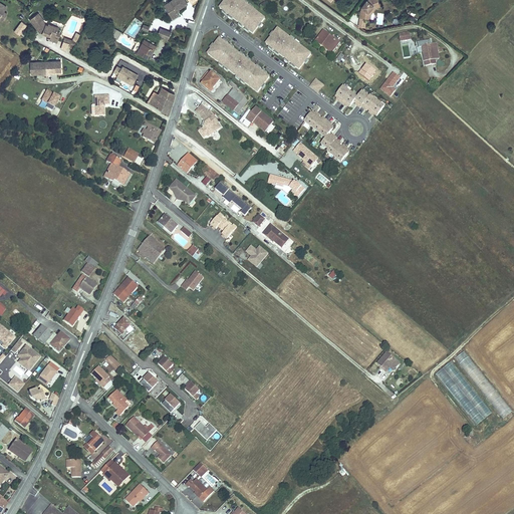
[(184,0),(172,0),(165,5),(173,18),(179,14),(178,12),(177,11),(179,9),(187,4),(184,0)]
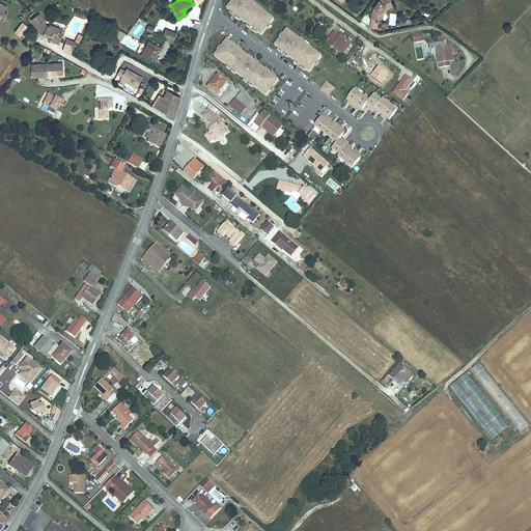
[(252,2),(248,0),(233,0),(227,8),(230,11),(234,15),(236,17),(241,20),(247,24),(251,27),(254,29),(258,32),(261,35),(267,28),(270,24),(274,20),(261,9),(257,6),(255,5),(252,2)]
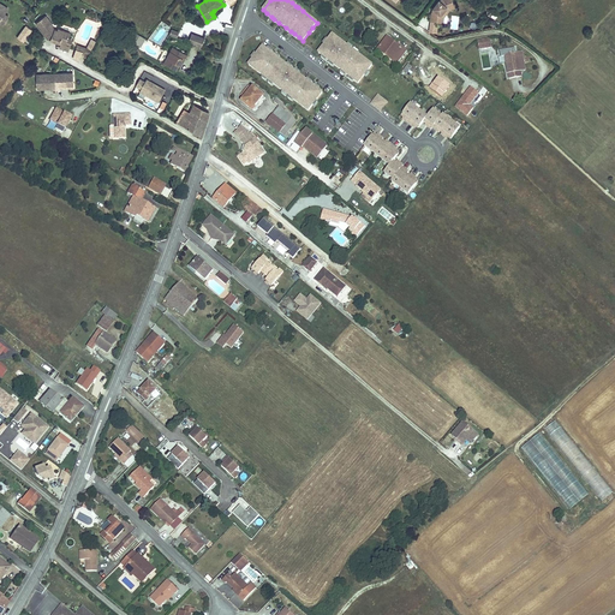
[(455,7),(452,0),(440,0),(439,0),(433,9),(430,21),(447,23),(448,17),(447,13),(449,10),(455,7)]
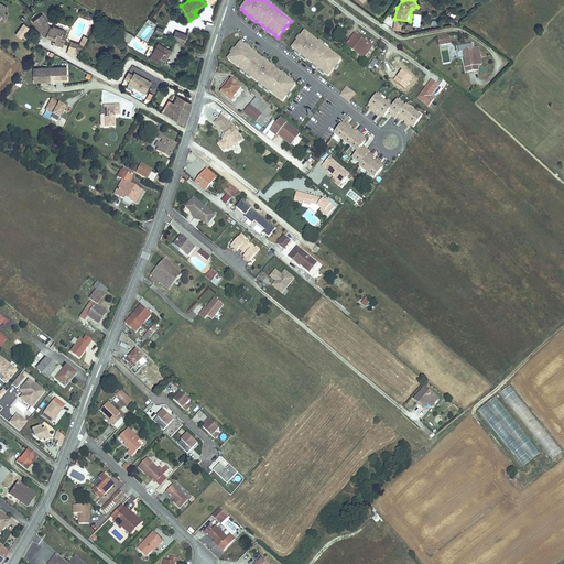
[(42,14),(33,21),(43,35),(46,36),(47,35),(50,35),(50,38),(56,40),(61,42),(63,34),(64,30),(53,26),(53,28),(50,26),(49,24),(50,24),(42,14)]
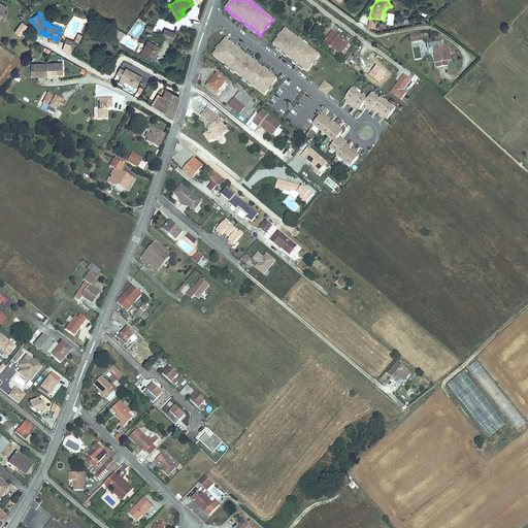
[(22,21),(13,31),(20,36),(28,25),(22,21)]
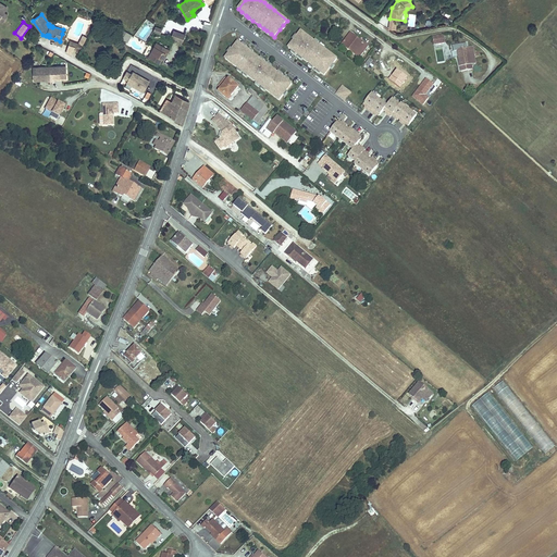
[(127,31),(123,38),(127,40),(132,34),(127,31)]
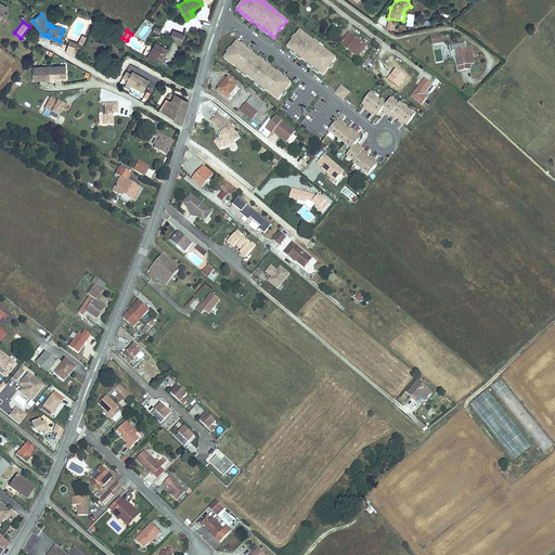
[(179,30),(176,38),(183,41),(186,34),(179,30)]
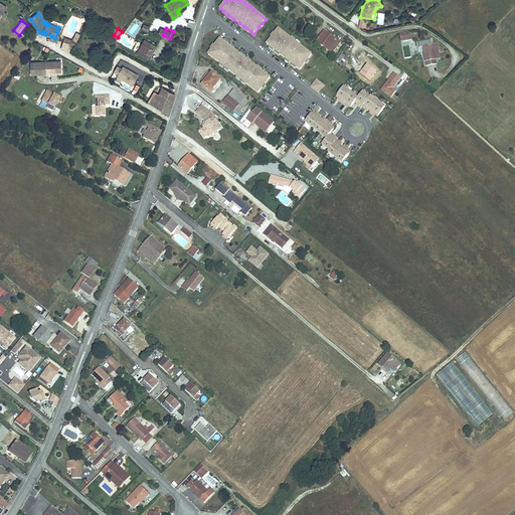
[(308,59),(312,54),(300,45),(296,42),(295,41),(291,38),(279,29),(275,33),(272,37),(267,44),(270,46),(274,49),(276,51),(280,54),(287,59),(290,62),(293,64),(297,67),(300,69),(305,63),(308,59)]
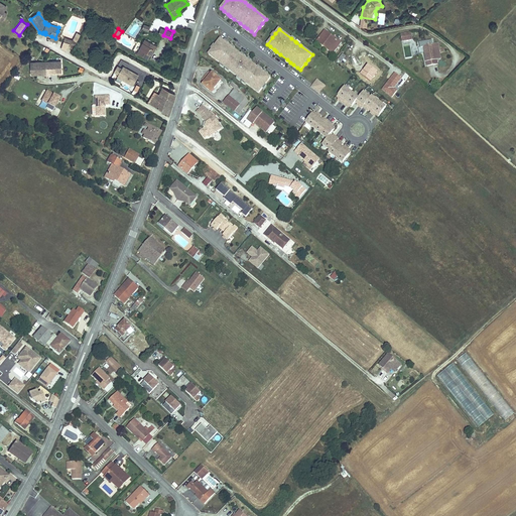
[(55,38),(51,36),(50,40),(57,42),(61,33),(57,31),(55,38)]
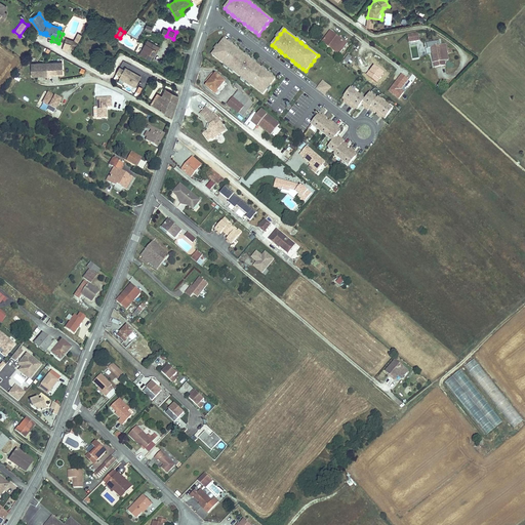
[(338,54),(347,44),(332,33),(327,38),(326,37),(322,42),(338,54)]
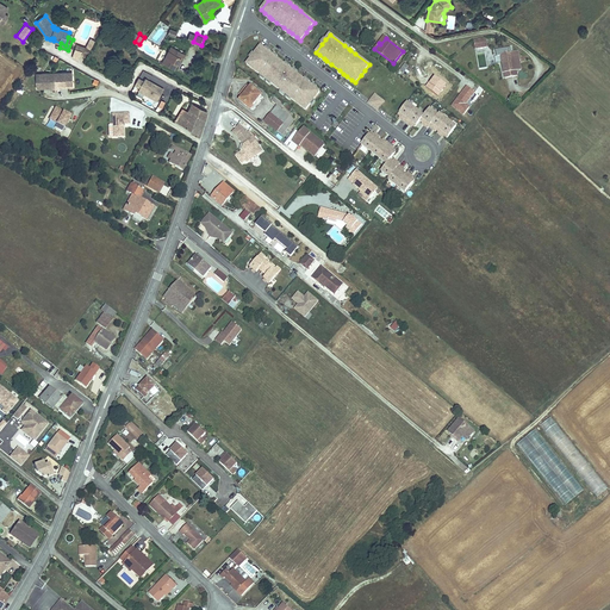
[(174,45),(165,61),(175,68),(179,63),(182,57),(185,58),(187,54),(174,45)]
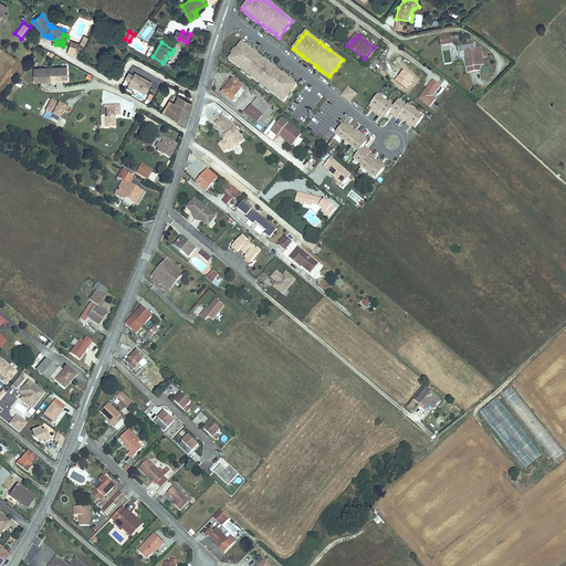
[(245,45),(242,43),(236,50),(232,54),(229,60),(242,70),(247,73),(248,74),(252,77),(261,84),(264,87),(266,88),(270,92),(284,102),(287,97),(291,93),(296,85),(293,82),(289,79),(286,77),(282,74),(275,69),(271,65),(268,63),(264,60),(257,54),(252,51),(250,49),(245,45)]
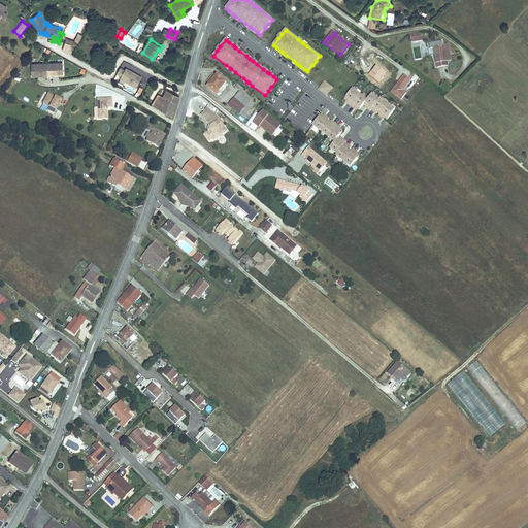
[(448,61),(444,45),(442,45),(442,41),(431,43),(431,48),(433,48),(436,63),(447,61),(448,61)]
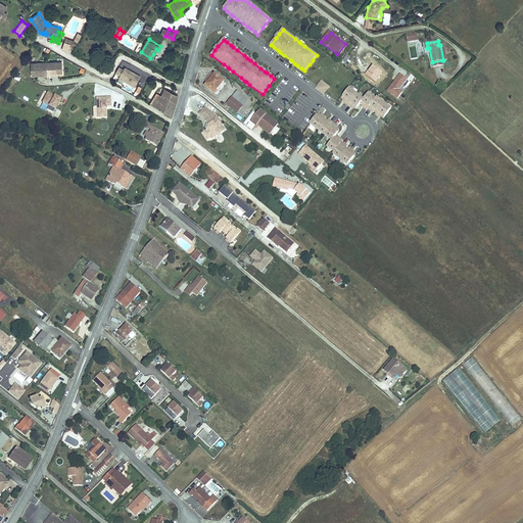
[(31,65),(32,76),(37,76),(38,75),(39,75),(39,76),(43,76),(43,77),(47,77),(47,62),(36,63),(36,65),(31,65)]
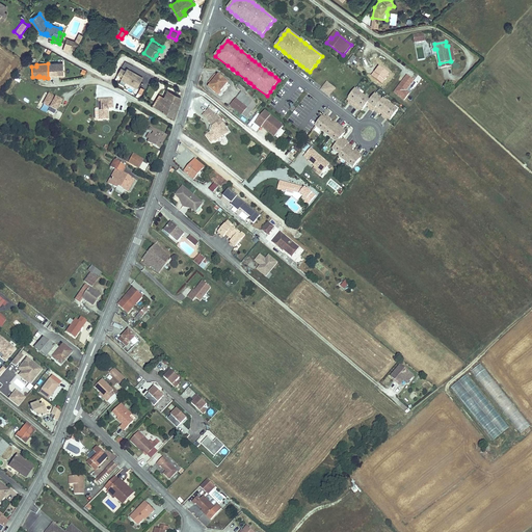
[(58,63),(48,63),(48,78),(52,78),(52,76),(56,76),(56,75),(57,75),(58,76),(64,76),(63,65),(58,65),(58,63)]
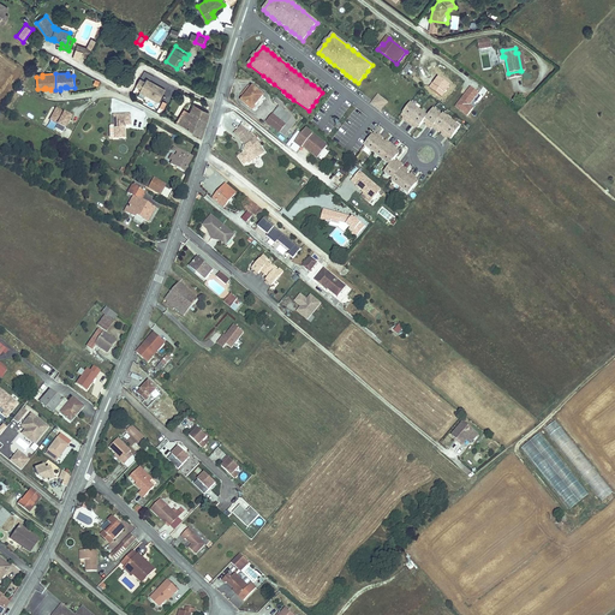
[(166,89),(148,78),(145,81),(141,78),(137,84),(142,88),(141,90),(159,101),(166,89)]
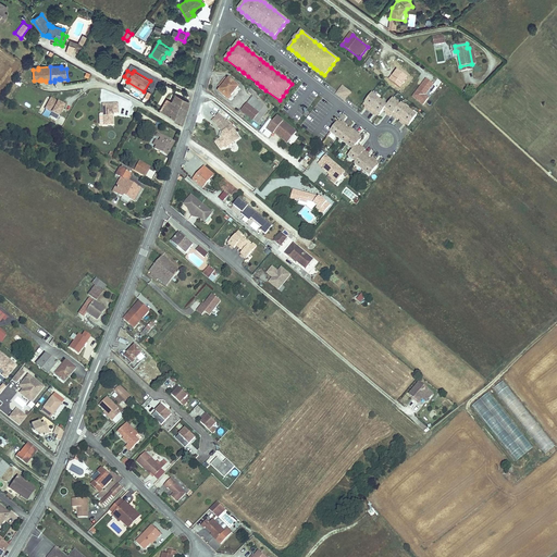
[(221,89),(229,81),(225,78),(219,87),(221,89)]
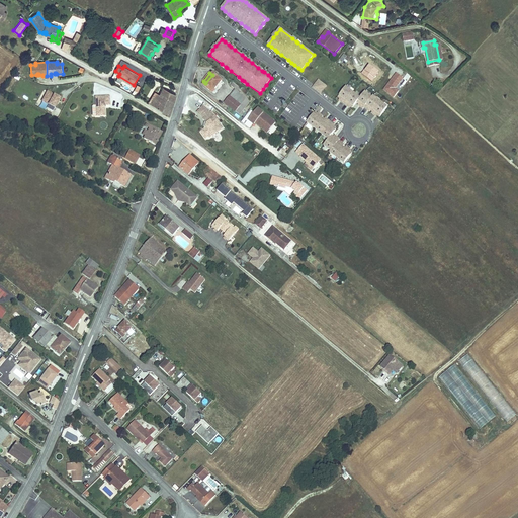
[(399,91),(396,89),(403,78),(396,73),(383,91),(394,98),(399,91)]
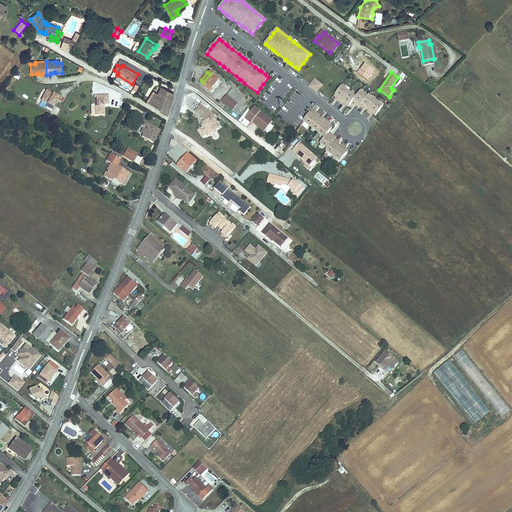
[(210,91),(219,80),(211,73),(210,74),(203,82),(202,83),(210,91)]
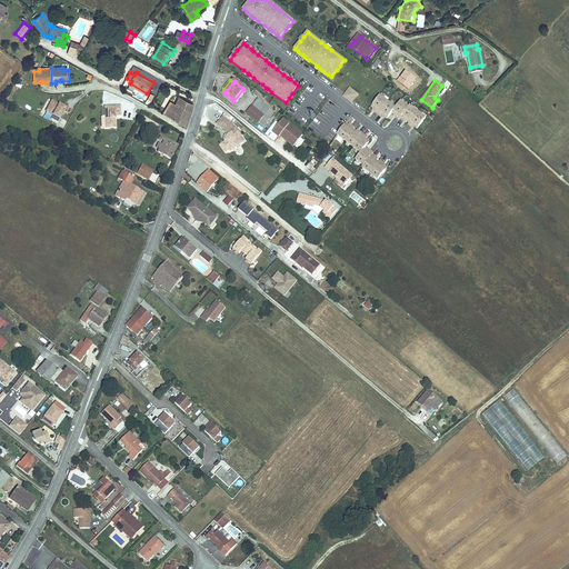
[(349,87),(342,96),(352,102),(359,93),(349,87)]
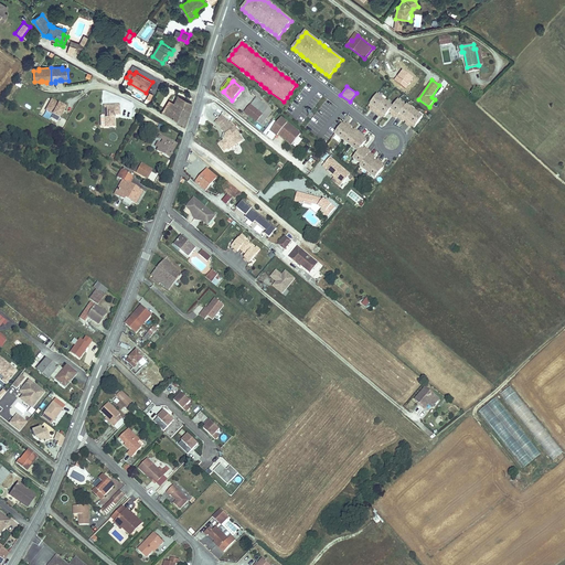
[(256,97),(259,99),(262,96),(254,91),(252,94),(256,97)]
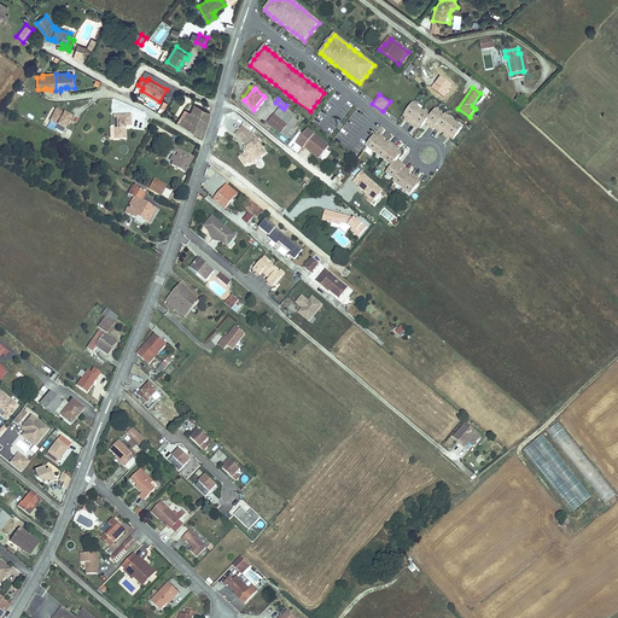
[(196,110),(209,118),(211,110),(199,103),(196,110)]
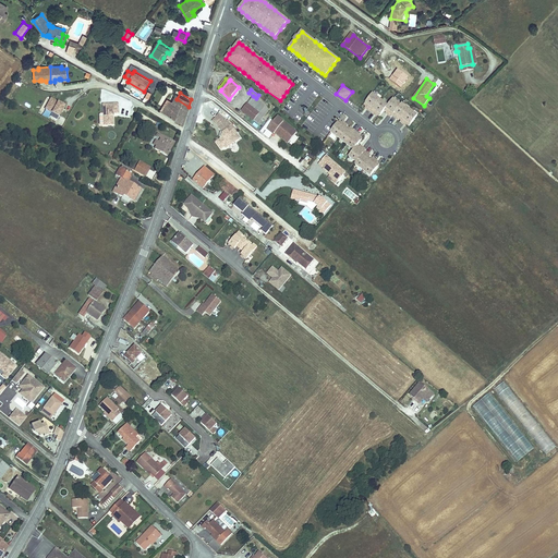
[(373,95),(373,94),(364,105),(366,107),(368,108),(367,110),(371,112),(380,100),(377,98),(373,95)]
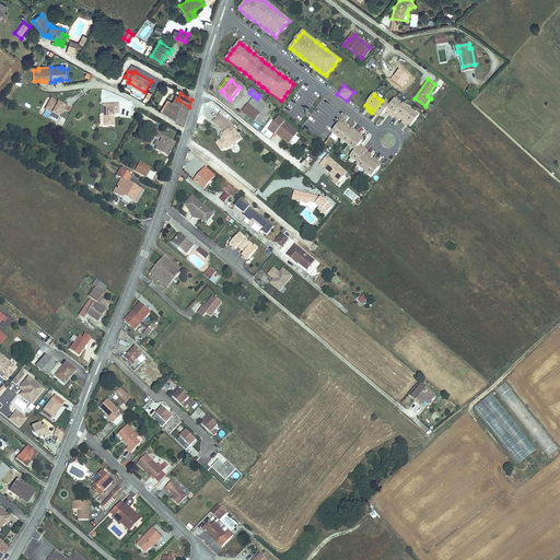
[(172,114),(171,117),(184,125),(189,107),(177,100),(173,96),(164,109),(172,114)]
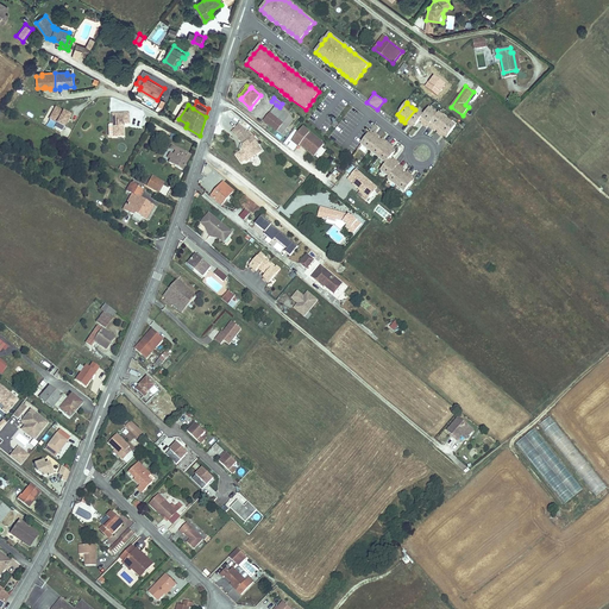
[(289,117),(289,115),(280,107),(276,105),(264,120),(277,131),(289,117)]
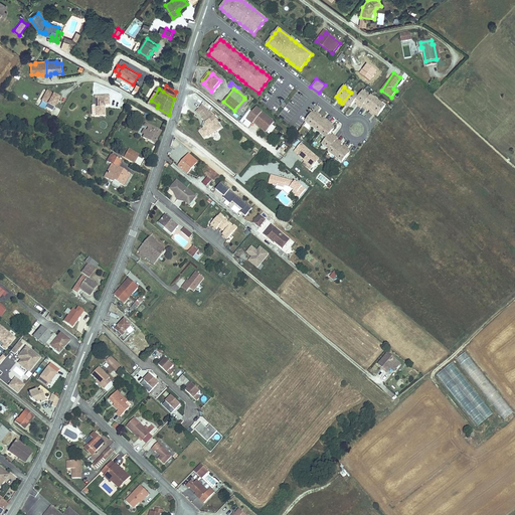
[(52,111),(54,107),(59,98),(47,91),(41,101),(48,104),(46,108),(52,111)]
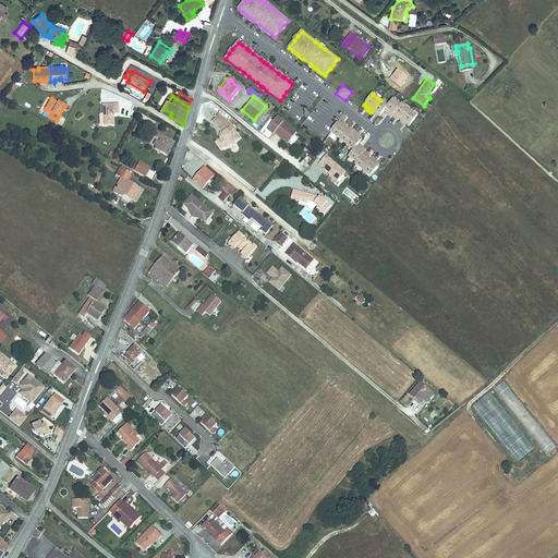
[(389,104),(388,106),(385,110),(387,111),(389,113),(388,114),(391,118),(392,116),(401,106),(398,102),(393,99),(389,104)]
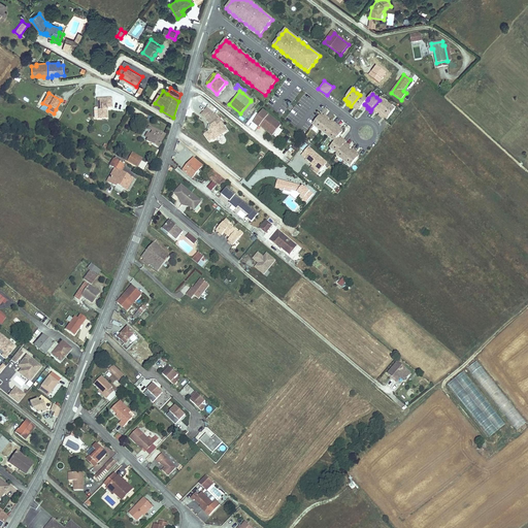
[(360,95),(351,106),(354,108),(355,107),(357,108),(359,110),(364,104),(367,100),(363,97),(360,95)]
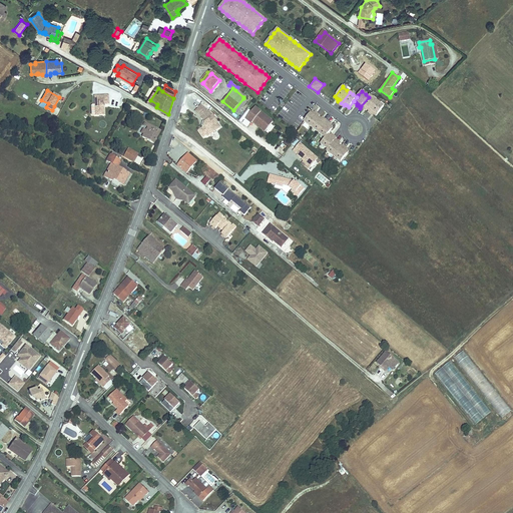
[(94,93),(94,112),(103,112),(103,104),(102,104),(102,102),(108,102),(108,93),(94,93)]
